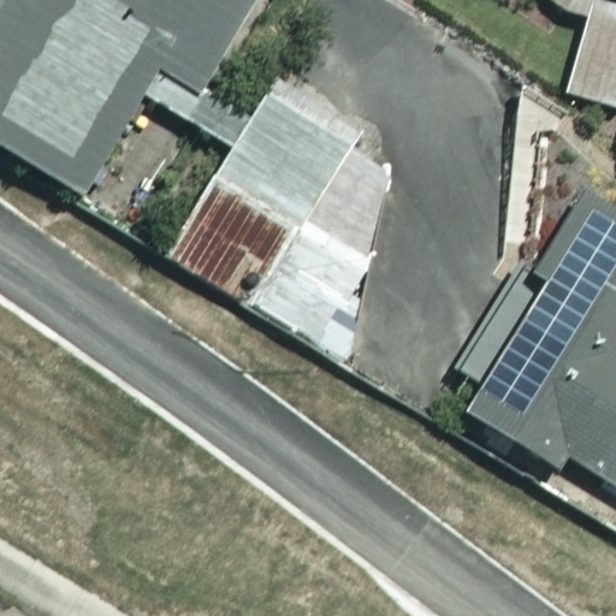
[(268,0),(0,0),(0,148),(82,195),(138,95),(197,128),(268,0)]
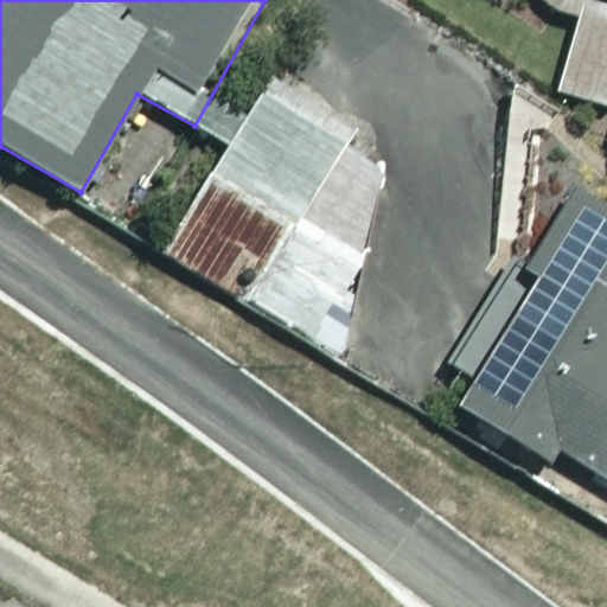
[(606,10),(581,2),(556,89),(606,103),(606,10)]
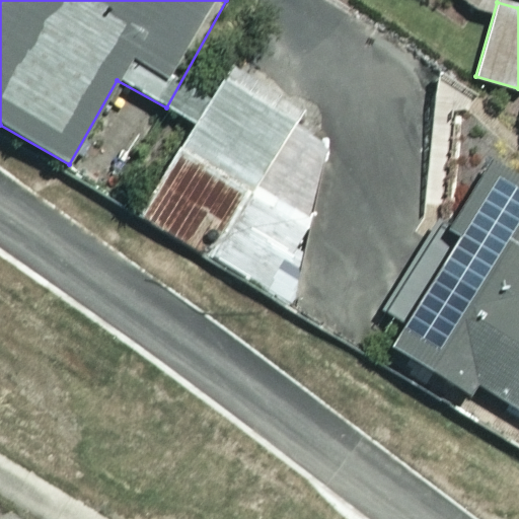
[(301,128),(222,80),(139,217),(199,253),(243,178),(264,191),(301,128)]
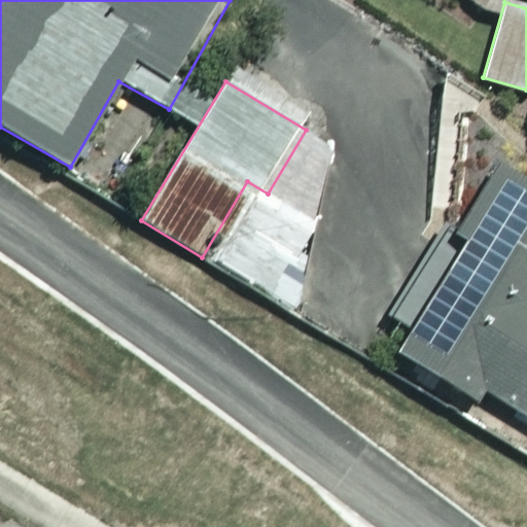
[(526,180),(494,161),(449,235),(465,245),(399,353),(475,399),(481,389),(526,418),(526,180)]
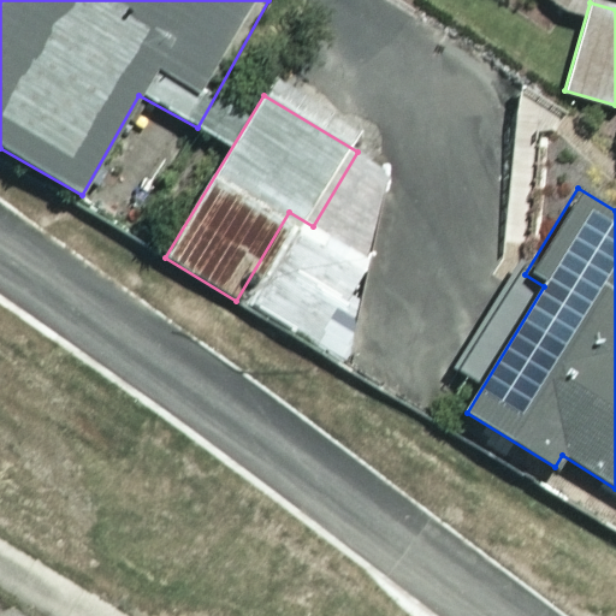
[(372,266),(291,223),(246,307),(326,350),(372,266)]
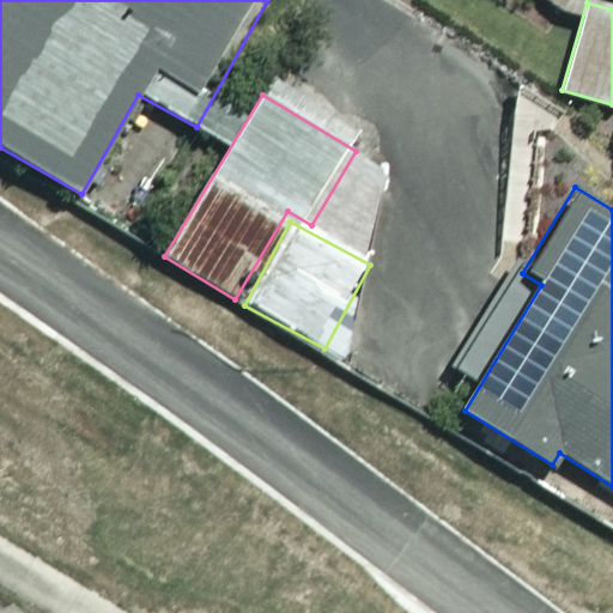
All buildings are outlined.
